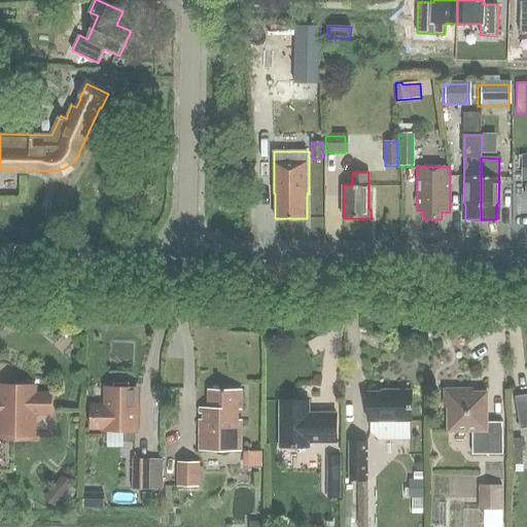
[(30,384),(28,382),(24,382),(20,382),(16,385),(15,388),(1,387),(0,399),(0,416),(0,425),(0,436),(34,437),(34,414),(50,414),(51,396),(34,395),(35,388),(31,388),(31,386),(30,384)]
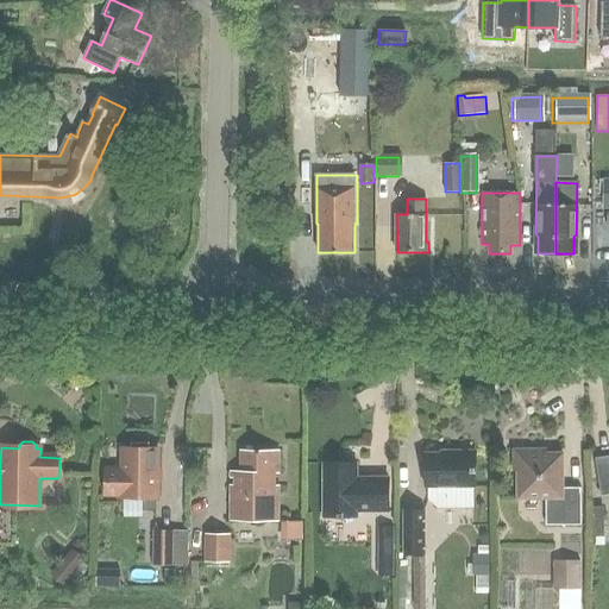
[(107,471),(107,495),(124,495),(124,498),(144,498),(144,510),(156,510),(157,450),(124,450),(124,471),(107,471)]
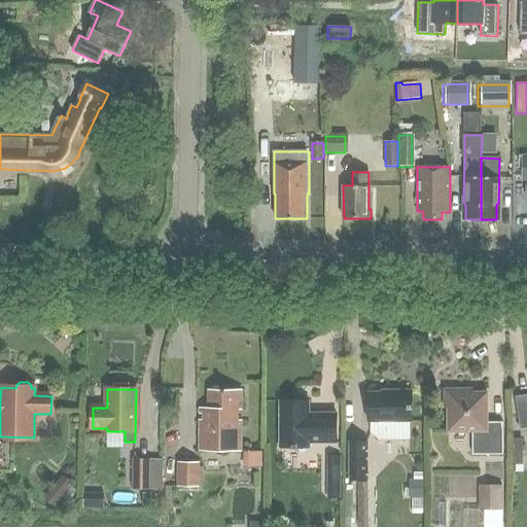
[(241,390),(209,390),(209,409),(200,409),(200,452),(241,452),(241,390)]
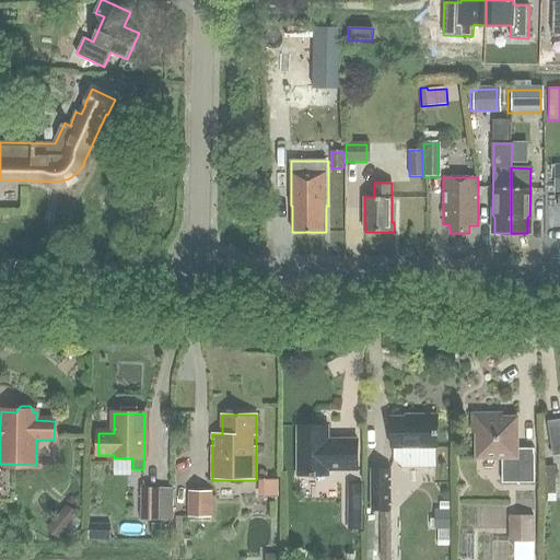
[(535,483),(535,448),(517,450),(517,418),(494,418),(496,415),(473,415),(473,433),(476,433),(476,459),(502,459),(502,483),(535,483)]
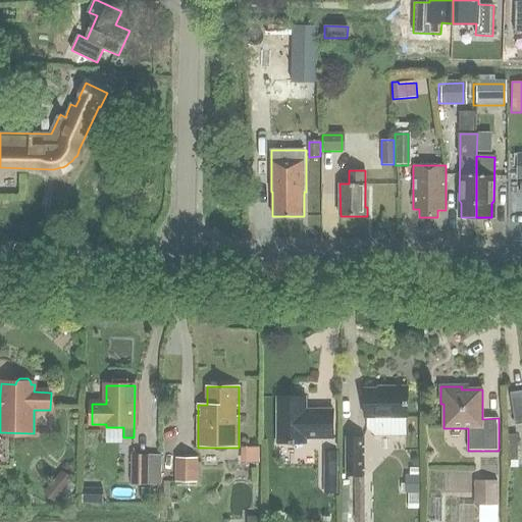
[(406,418),(408,418),(408,387),(386,387),(386,389),(365,389),(365,418),(368,418),(368,428),(375,435),(406,435),(406,418)]
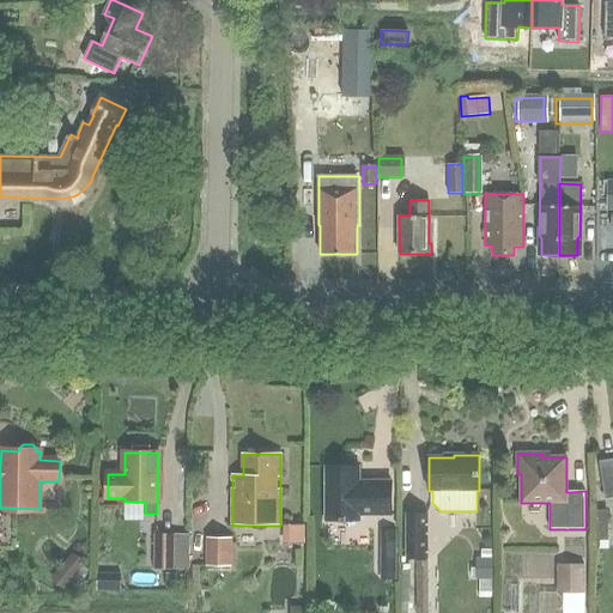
[(612,459),(599,462),(605,501),(612,498),(612,459)]
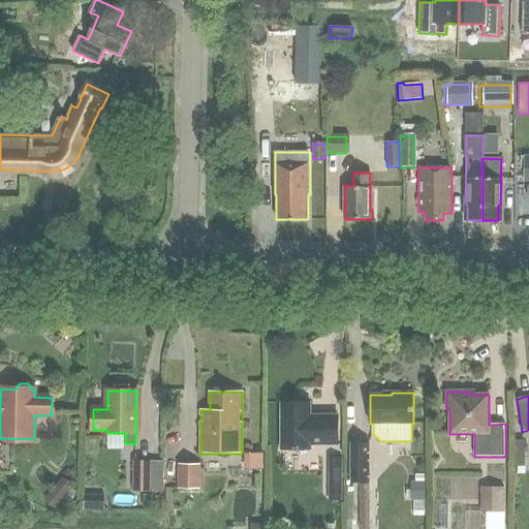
[(338,444),(338,415),(310,415),(310,403),(281,403),(281,449),(310,449),(310,444),(338,444)]
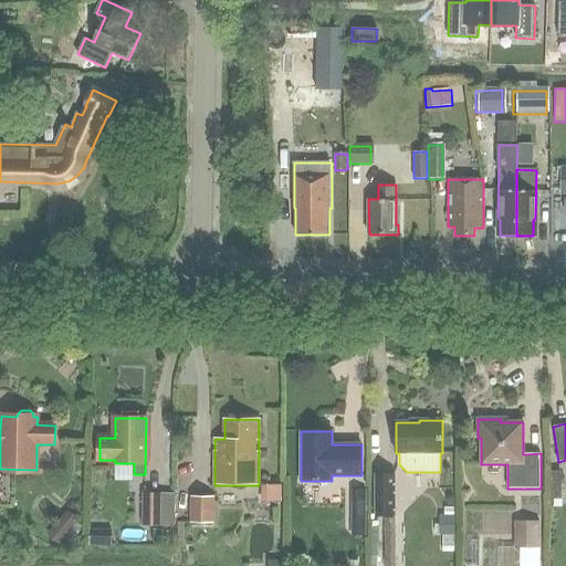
[(262,503),(282,503),(282,485),(262,485),(262,503)]
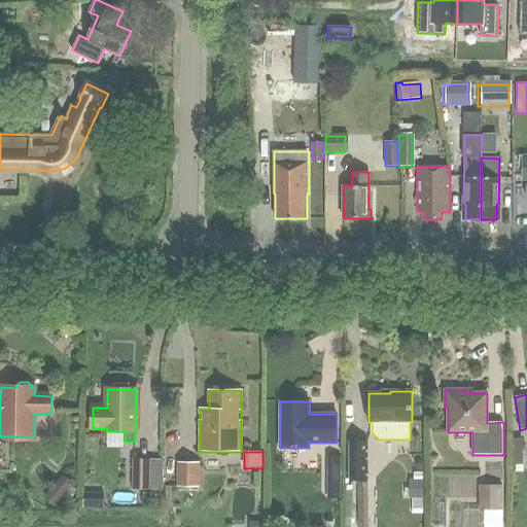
[(160,461),(130,461),(129,491),(160,492),(160,461)]
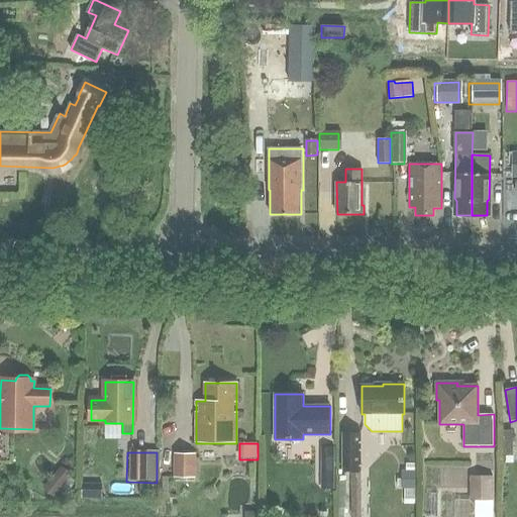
[(173,479),(195,479),(195,455),(173,455),(173,479)]
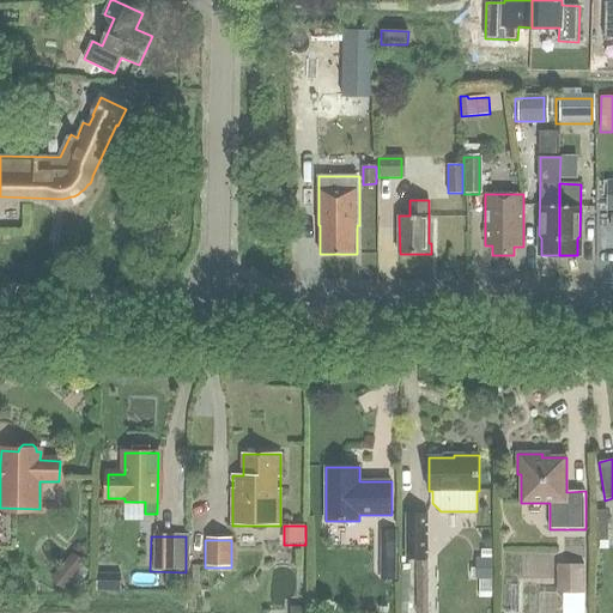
[(472,569),(472,578),(478,578),(478,580),(481,580),(481,588),(480,588),(480,599),(492,598),(492,551),(481,551),(481,559),(477,559),(477,569),(472,569)]
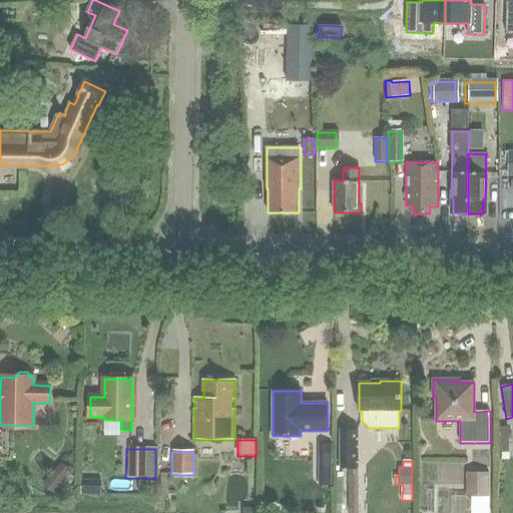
[(332,462),(320,462),(320,485),(331,485),(332,462)]
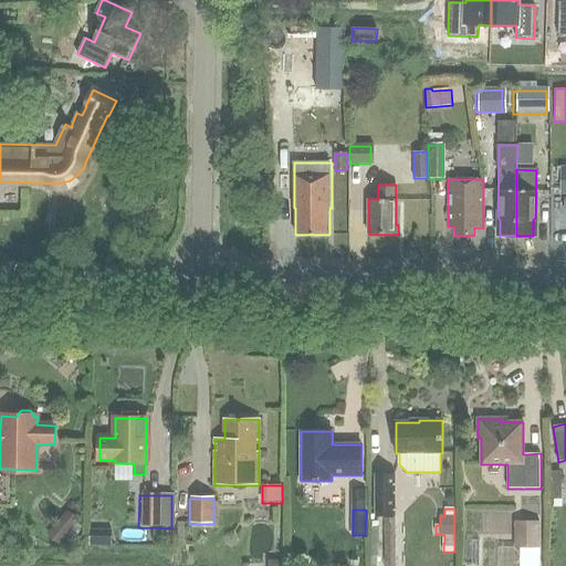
[(69,511),(49,534),(60,544),(80,521),(69,511)]
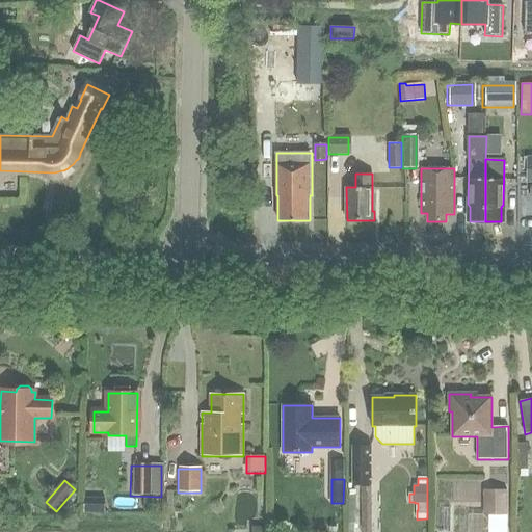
[(508,517),(508,490),(484,490),(484,516),(489,516),(508,517)]
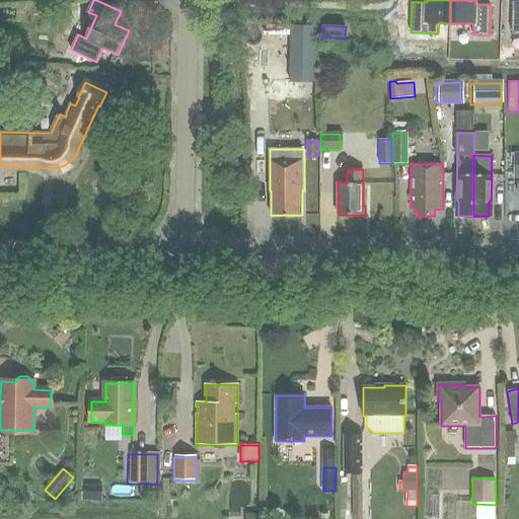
[(353,518),(363,518),(363,480),(354,480),(353,518)]
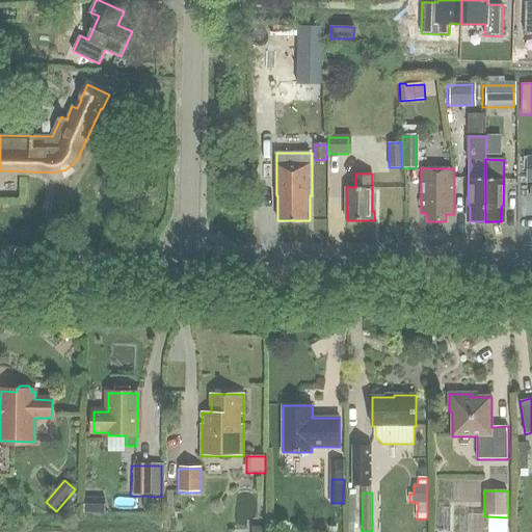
[(85,499),(85,513),(104,513),(105,499),(85,499)]
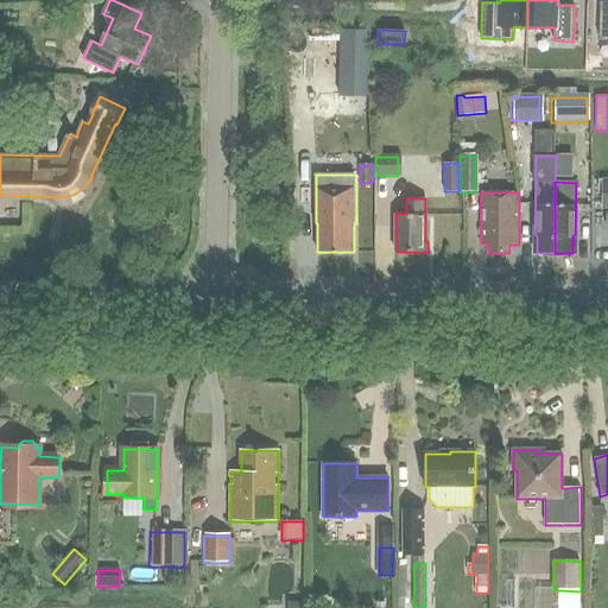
[(580,607),(581,591),(559,590),(558,607),(580,607)]
